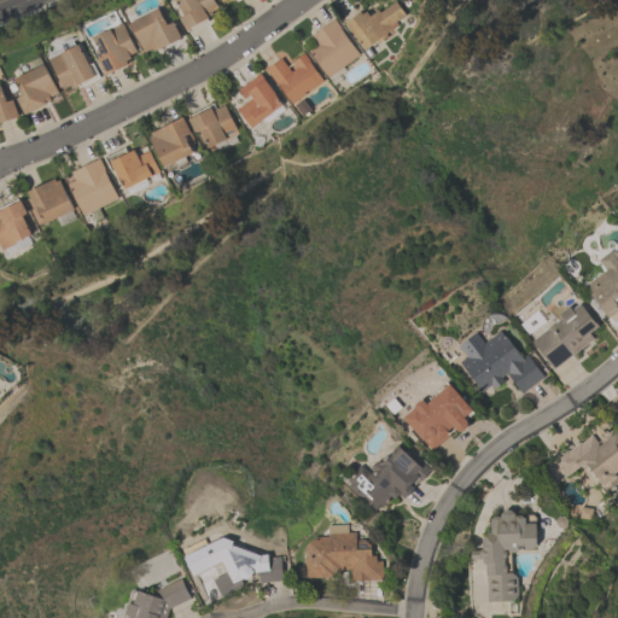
[(188,30),(180,17),(185,15),(176,0),(215,0),(220,7),(213,11),(214,13),(209,17),(210,18),(188,30)]
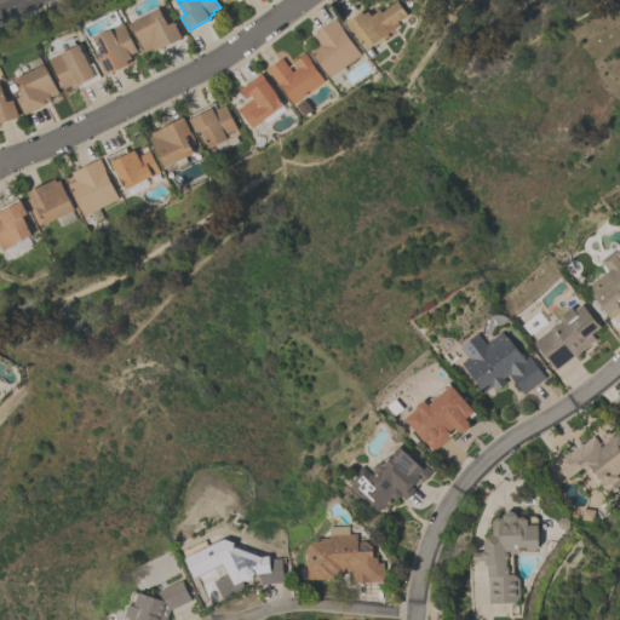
[(366,50),(346,24),(362,12),(365,15),(368,11),(372,17),(379,10),(382,12),(396,1),(407,15),(397,22),(399,26),(388,34),(389,36),(380,44),(378,41),(366,50)]
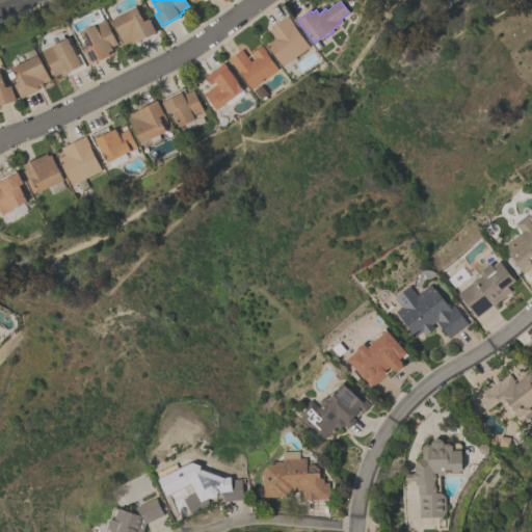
[(125,45),(112,20),(138,7),(145,21),(150,19),(157,32),(138,42),(138,41),(133,44),(132,42),(125,45)]
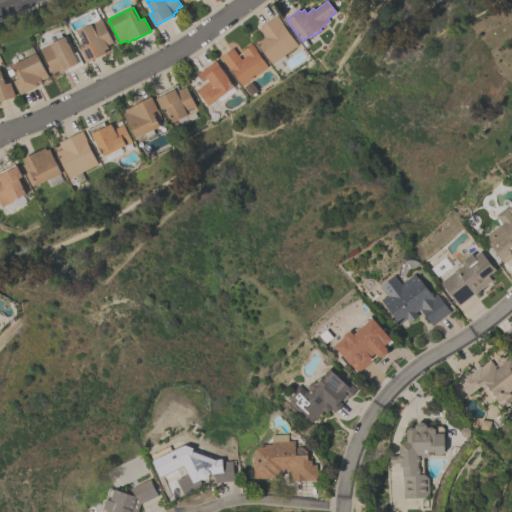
[(88,62),(81,49),(85,47),(77,31),(80,30),(79,29),(87,25),(86,24),(94,20),(90,12),(96,9),(101,19),(102,18),(114,42),(108,45),(109,48),(105,50),(106,53),(88,62)]
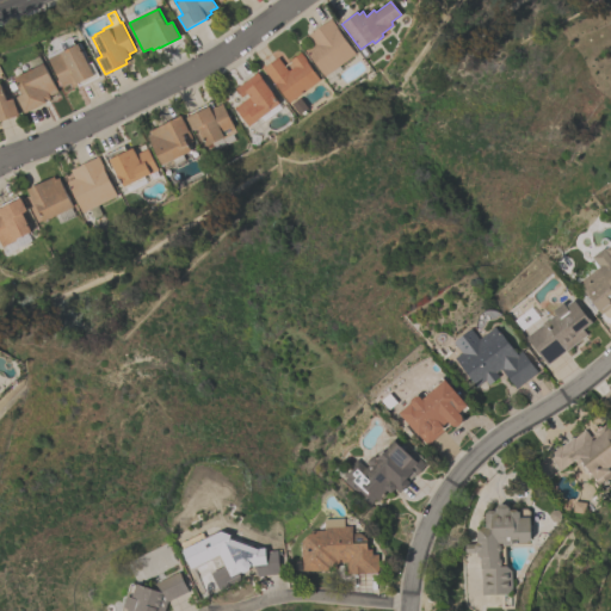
[(355,54),(338,66),(341,69),(334,74),(337,78),(329,84),(304,49),(313,43),(307,36),(331,19),(338,29),(337,29),(355,54)]
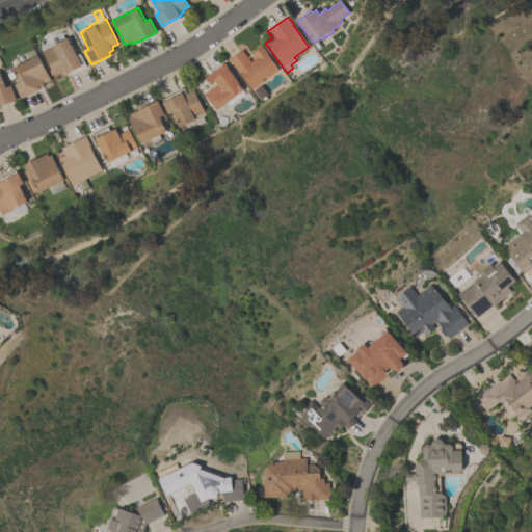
[(42,48),(55,42),(53,37),(63,32),(67,38),(69,37),(78,55),(80,54),(86,67),(69,75),(68,73),(63,75),(62,72),(55,76),(42,48)]
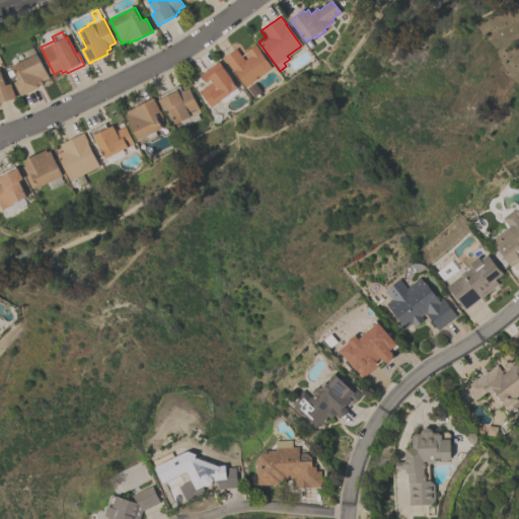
[(245,87),(224,58),(236,49),(241,56),(246,53),(246,51),(254,45),(272,68),(245,87)]
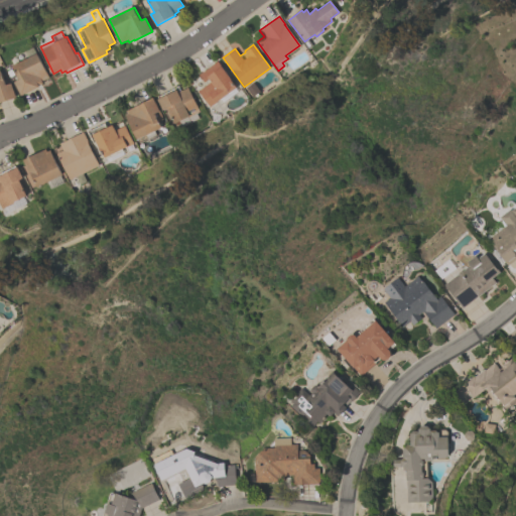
[(22,96),(15,82),(20,79),(13,66),(37,53),(49,78),(42,81),(43,83),(39,85),(40,87),(22,96)]
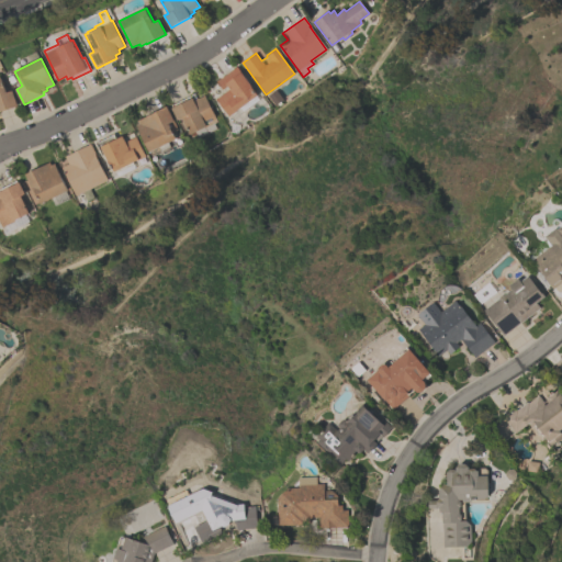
[(257,96),(228,116),(215,99),(229,89),(227,86),(222,89),(216,81),(236,66),(257,96)]
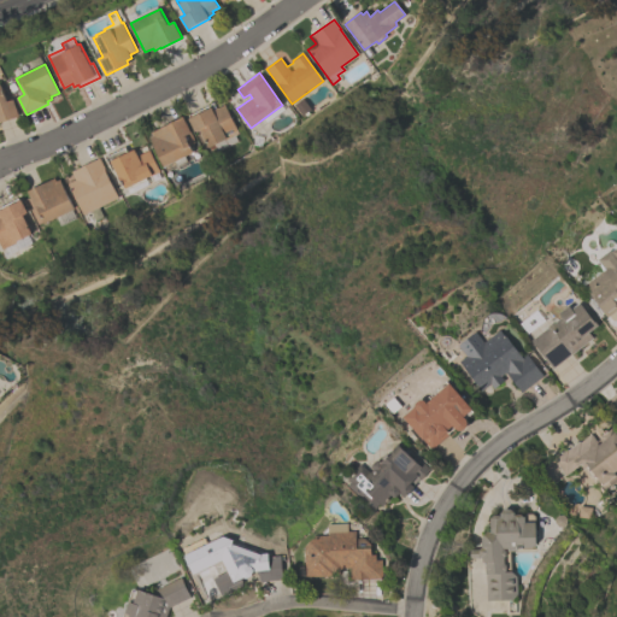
[(0,83),(3,83),(9,101),(15,99),(19,116),(0,122),(0,83)]
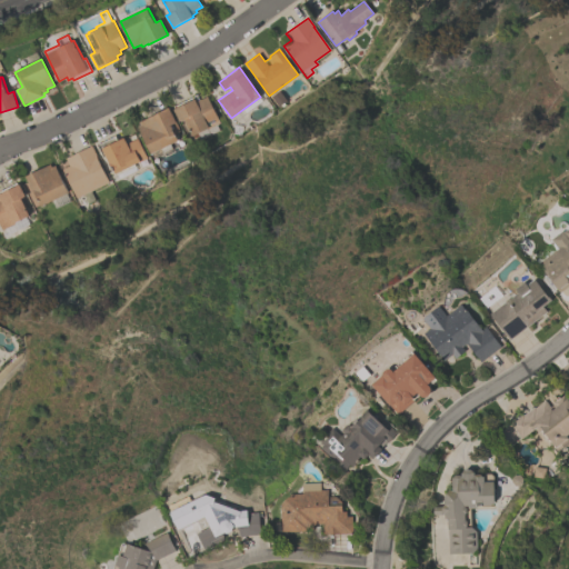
[(270,97),(278,91),(286,101),(278,107),(270,97)]
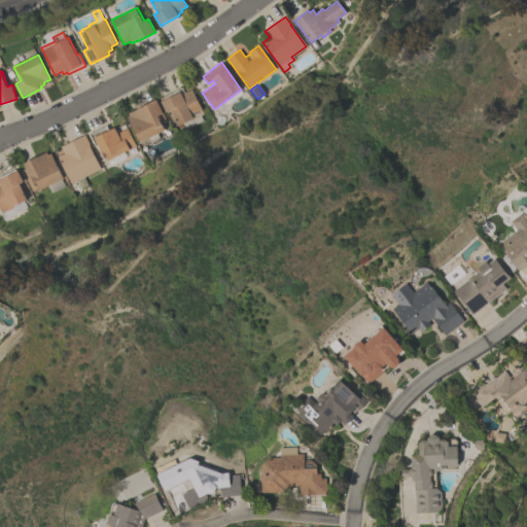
[(203,114),(191,119),(177,126),(170,110),(166,112),(161,101),(162,101),(161,99),(178,91),(178,93),(180,92),(181,94),(191,90),(203,114)]
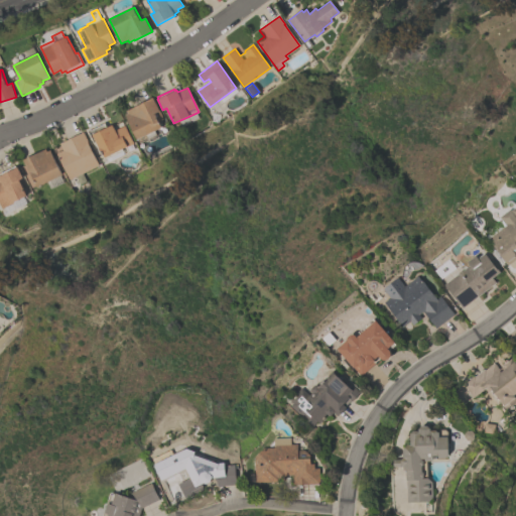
[(136,139),(124,114),(126,113),(125,111),(153,98),(163,119),(158,121),(161,127),(136,139)]
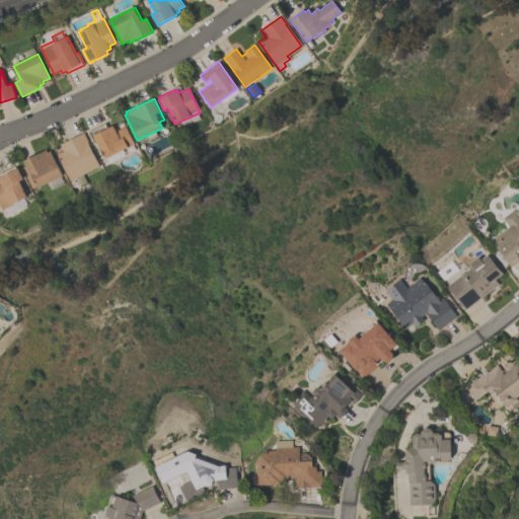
[(104,158),(101,151),(100,152),(95,142),(94,142),(89,132),(104,124),(106,129),(113,126),(115,131),(125,126),(134,145),(104,158)]
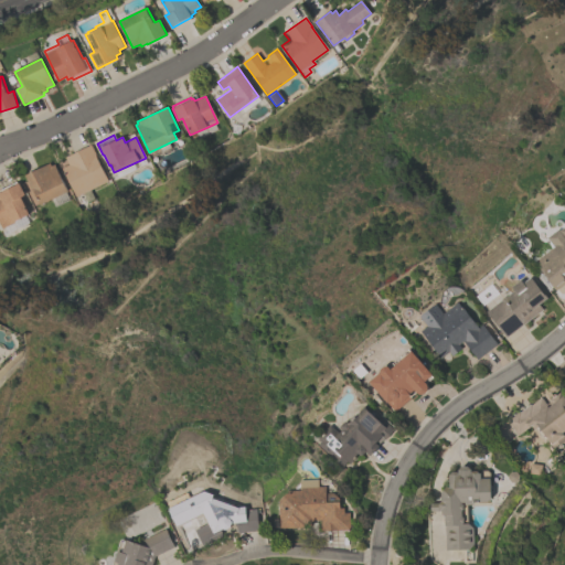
[(75,196),(62,168),(68,164),(65,157),(91,145),(107,181),(75,196)]
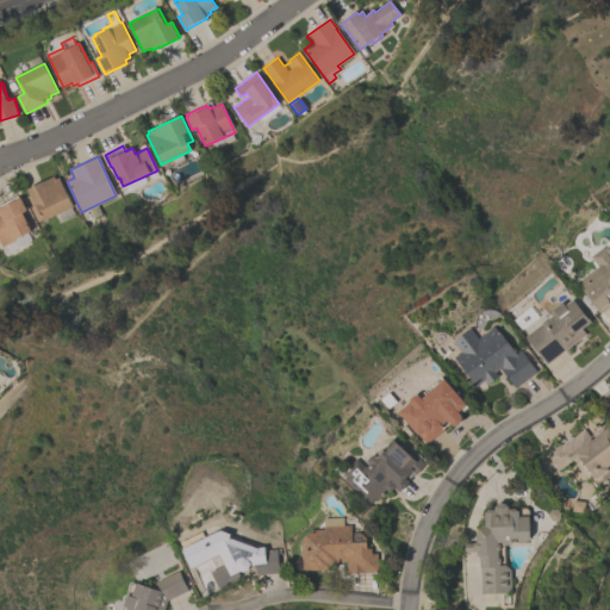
[(43,221),(42,218),(36,221),(24,197),(30,194),(27,190),(54,176),(55,179),(58,178),(73,206),(43,221)]
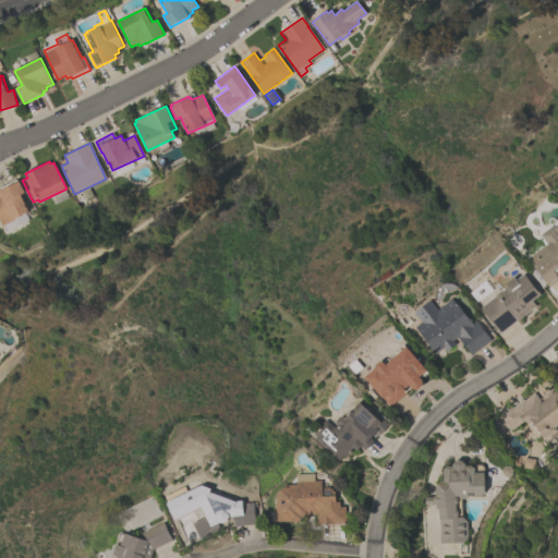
[(0,223),(0,190),(19,181),(24,193),(20,195),(27,211),(25,213),(28,220),(16,227),(13,219),(1,226),(0,223)]
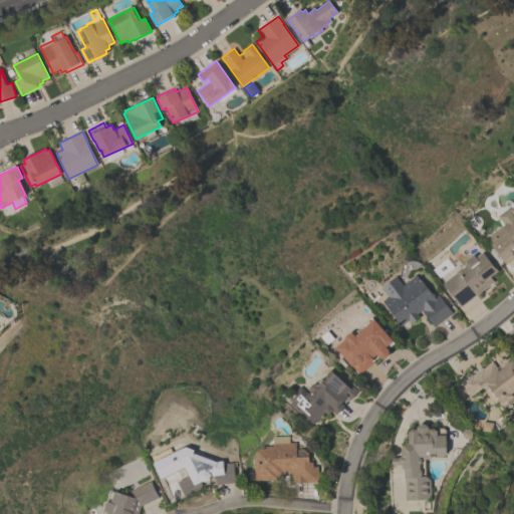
[(505,264),(513,257),(513,205),(509,209),(508,208),(497,216),(502,223),(484,236),(494,249),(491,251),(500,262),(503,260),(505,264)]
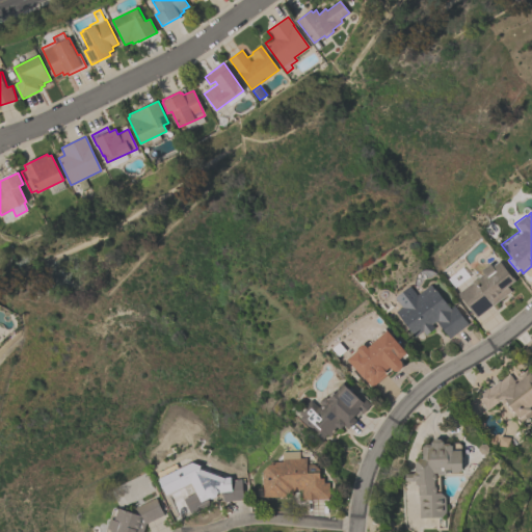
[(476,318),(457,293),(472,283),(472,282),(475,280),(476,280),(484,273),(482,270),(489,264),(491,266),(499,261),(512,278),(513,277),(515,281),(507,287),(510,292),(476,318)]
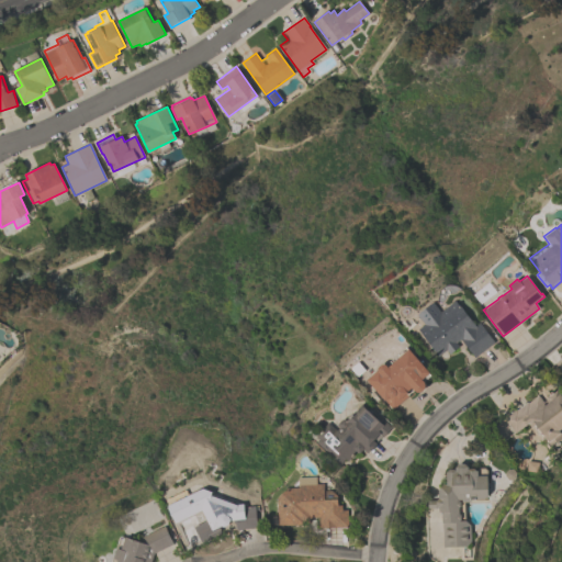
[(454,300),(474,326),(479,322),(495,341),(474,358),(460,339),(456,343),(459,347),(450,355),(446,350),(439,356),(418,329),(425,324),(417,315),(434,302),(440,311),(454,300)]
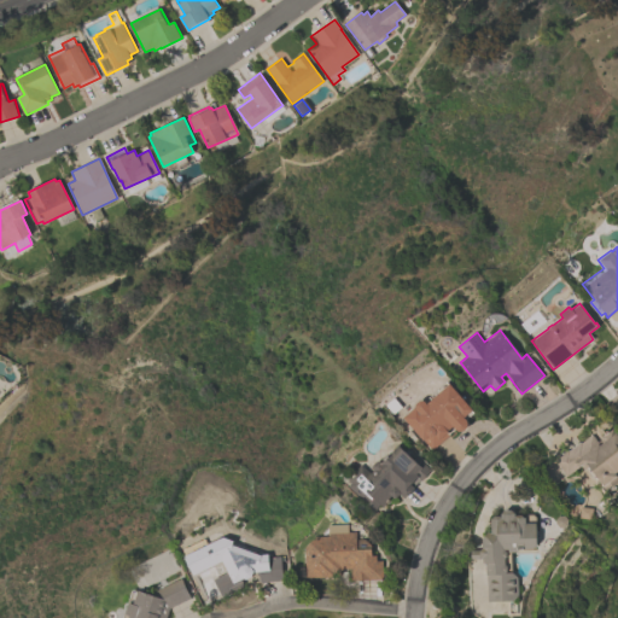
[(403,419),(415,408),(415,406),(420,401),(424,401),(426,403),(431,400),(429,397),(447,382),(474,413),(466,420),(467,421),(467,425),(466,429),(464,431),(460,431),(456,430),(455,430),(431,450),(403,419)]
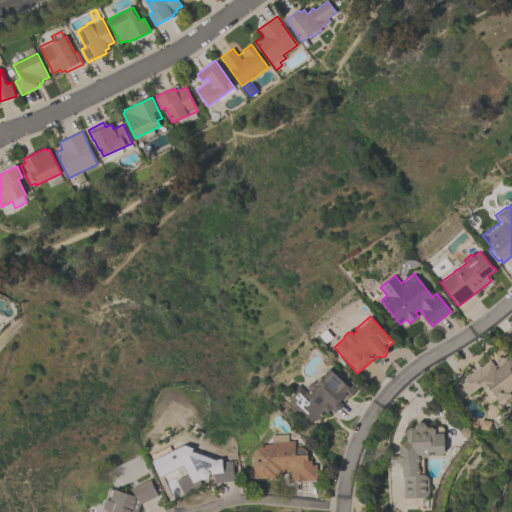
[(469,395),(482,385),(485,390),(486,389),(498,405),(499,404),(503,409),(511,401),(511,395),(511,394),(511,393),(511,361),(507,355),(497,362),(498,364),(495,366),(490,360),(488,362),(487,361),(471,374),(470,373),(459,381),(469,395)]
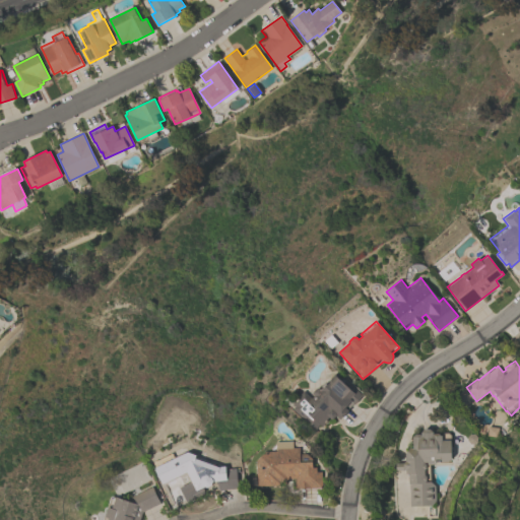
[(340,419),(336,416),(333,419),(331,419),(329,417),(321,427),(319,425),(315,430),(290,406),(291,404),(290,403),(304,391),(312,399),(315,396),(314,395),(314,392),(317,389),(320,388),(321,389),(335,375),(352,392),(355,389),(363,396),(353,405),(352,404),(347,410),(348,411),(345,413),(346,414),(343,417),(342,416),(340,419)]
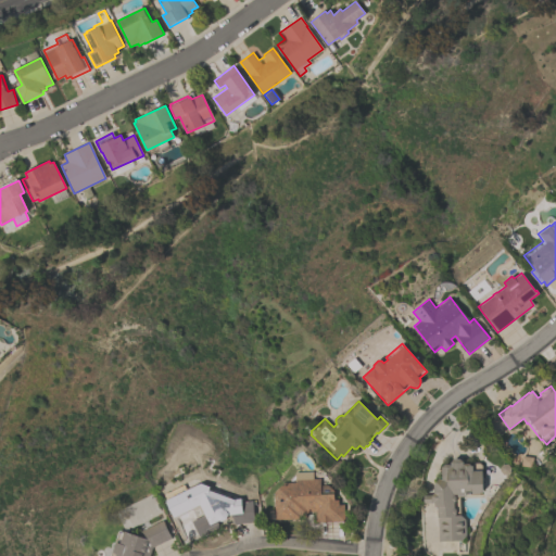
[(522,456),(533,457),(532,468),(521,466),(522,456)]
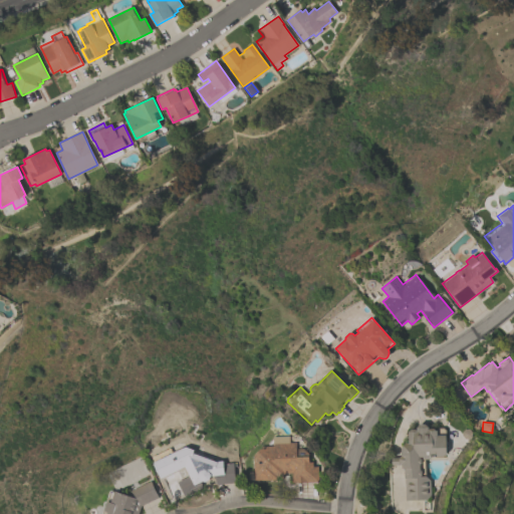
[(444,429),(446,430),(447,455),(444,457),(431,458),(431,460),(425,460),(425,477),(426,477),(431,480),(431,496),(427,499),(405,500),(404,468),(401,468),(401,465),(392,465),(392,458),(399,458),(401,457),(401,449),(402,448),(405,444),(409,444),(408,432),(410,432),(410,430),(411,430),(415,430),(415,431),(417,431),(416,428),(419,425),(425,425),(429,428),(429,430),(430,430),(434,429),(436,430),(436,431),(437,431),(439,429),(444,429)]
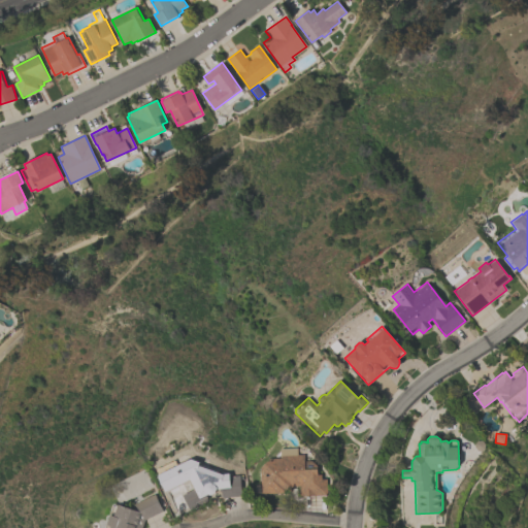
[(261,494),(260,468),(271,458),(281,458),(281,449),(297,448),(298,455),(304,455),(305,461),(312,461),(318,466),(318,474),(323,474),(323,480),(327,480),(327,495),(300,496),(299,486),(293,487),(293,493),(261,494)]
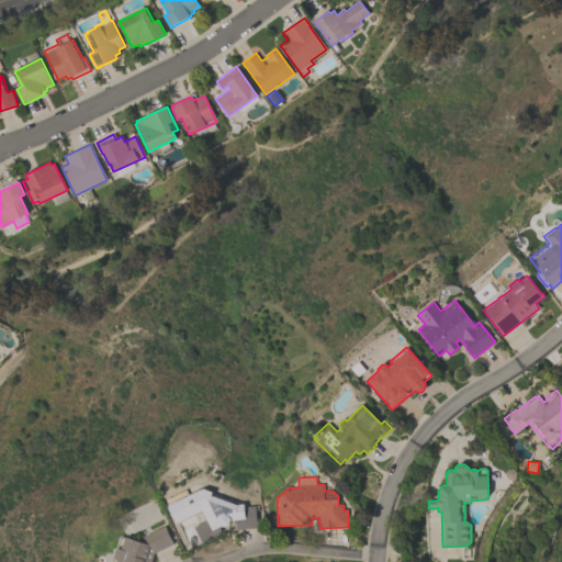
[(203,489),(214,494),(214,495),(233,502),(232,503),(236,505),(245,504),(245,507),(256,506),(258,528),(225,532),(224,534),(202,544),(194,527),(208,520),(203,510),(176,524),(168,507),(169,506),(167,499),(186,491),(188,496),(203,489)]
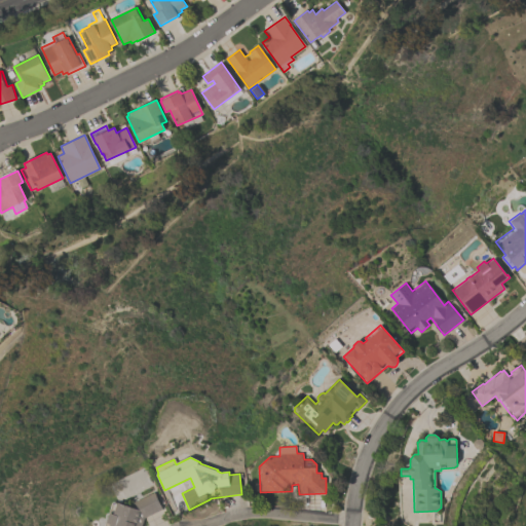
[(141,525),(144,518),(162,509),(154,492),(135,502),(140,511),(118,502),(117,504),(113,502),(108,516),(109,516),(107,523),(106,524),(105,525),(141,525)]
